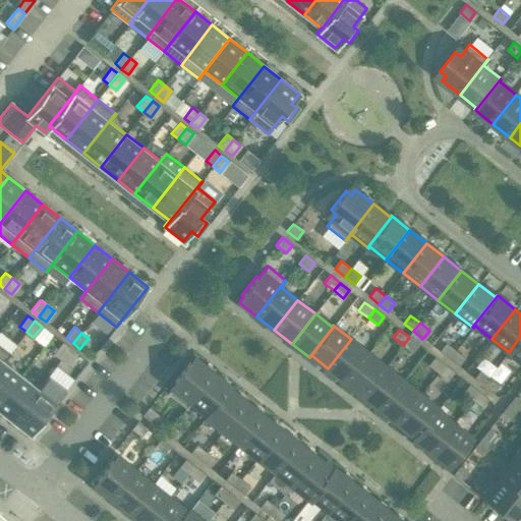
[(520,362),(520,336),(509,352),(520,362)]
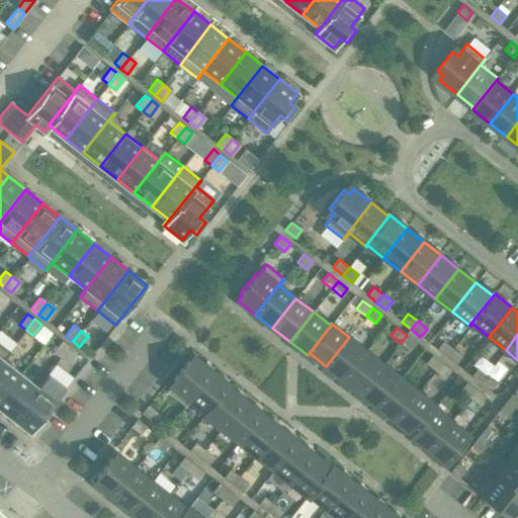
[(416,342),(407,335),(401,343),(410,350),(416,342)]
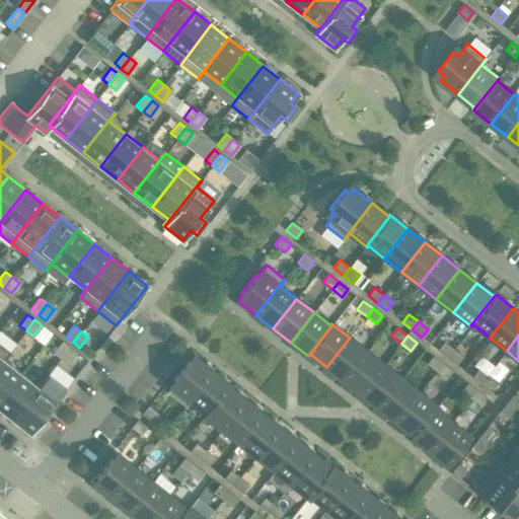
[(344,381),(367,352),(350,338),(326,367),(344,381)]
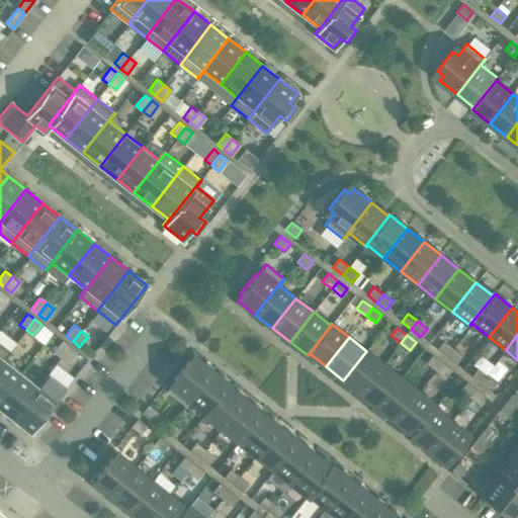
[(61,357),(69,346),(62,341),(54,351),(61,357)]
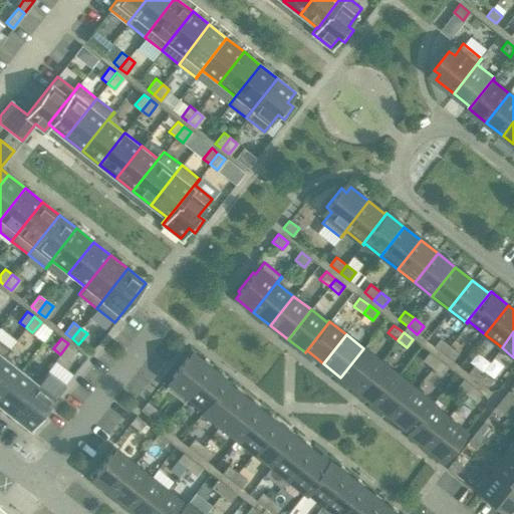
[(449,346),(439,338),(433,346),(443,353),(449,346)]
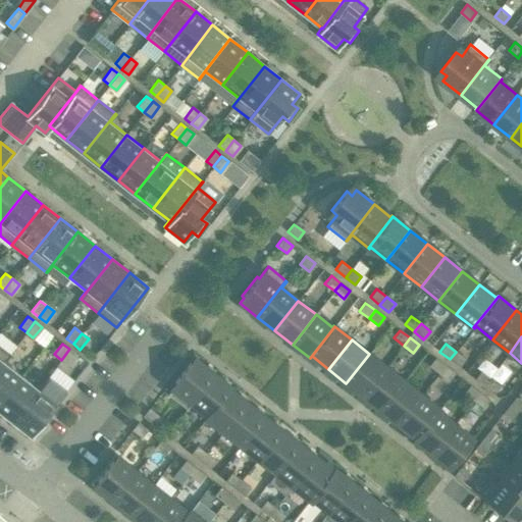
[(0,365),(9,354),(0,346),(0,365)]
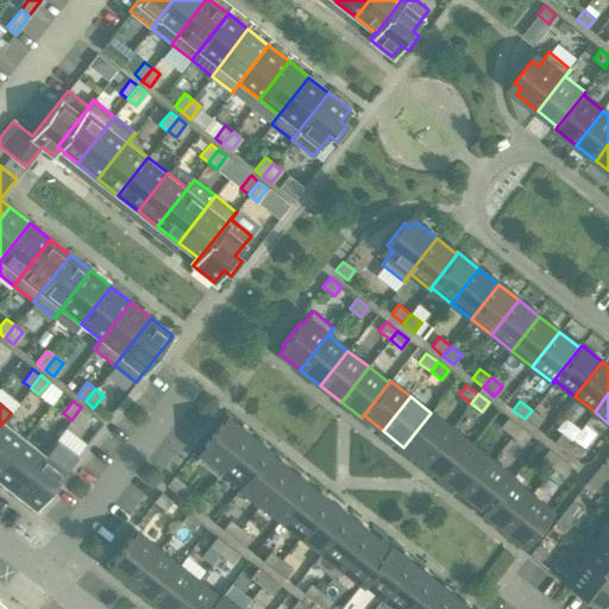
[(79,426),(89,414),(81,407),(71,420),(79,426)]
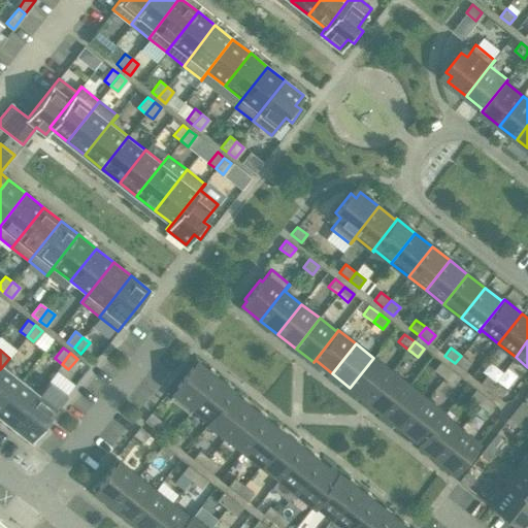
[(464,371),(470,363),(461,356),(455,363),(464,371)]
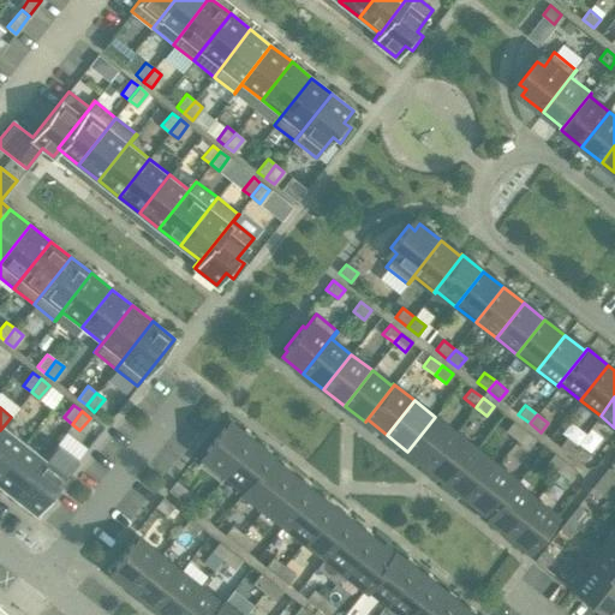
[(0,472),(24,442),(5,427),(12,417),(11,417),(0,430),(0,472)]
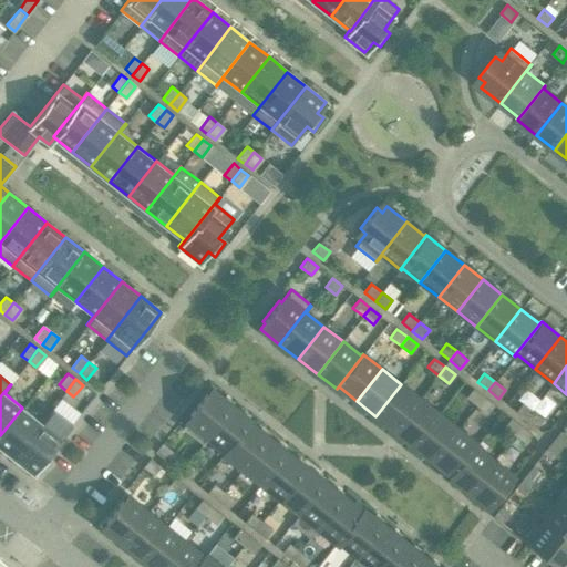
[(394,431),(420,399),(401,384),(375,416),(394,431)]
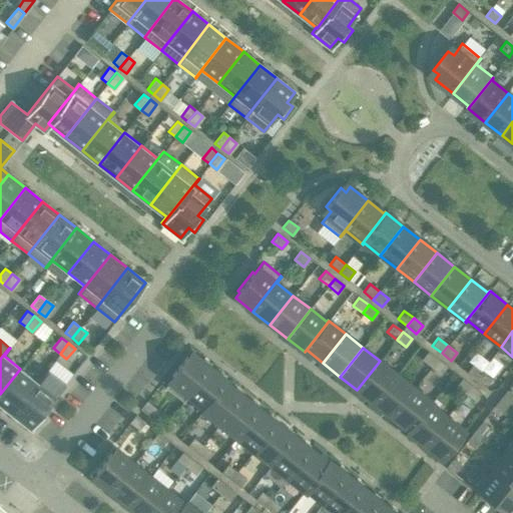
[(431,367),(437,359),(428,352),(421,360),(431,367)]
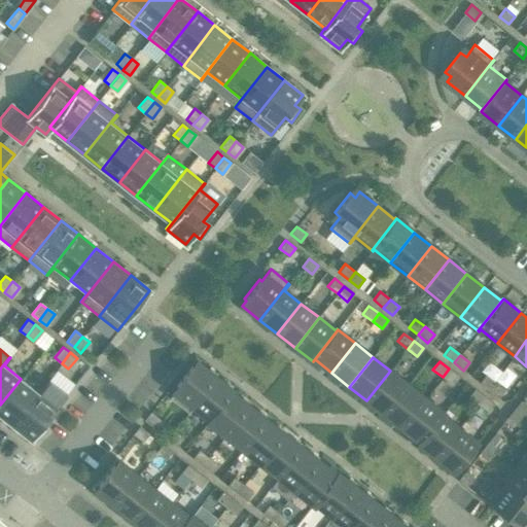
[(186,412),(215,376),(197,362),(192,367),(191,365),(176,385),(178,386),(169,398),(186,412)]
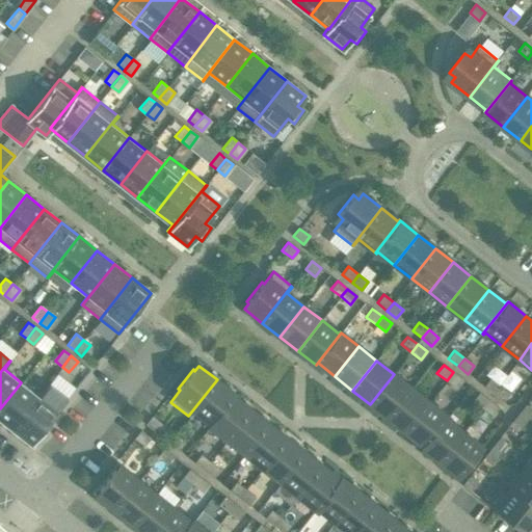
[(456,388),(462,379),(453,372),(447,380),(456,388)]
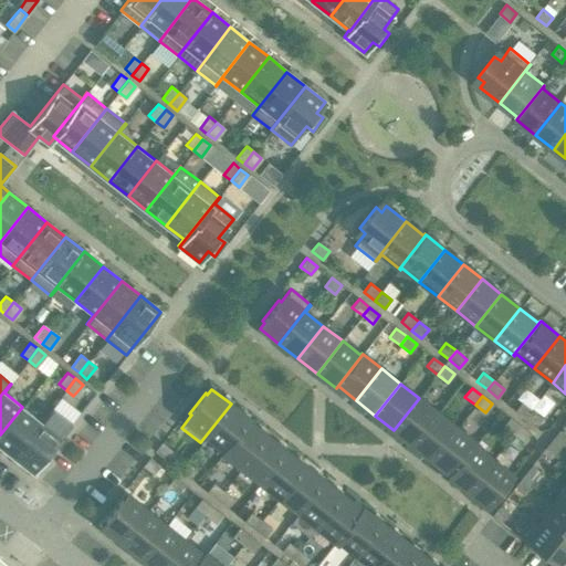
[(412,444),(438,412),(419,398),(394,430),(412,444)]
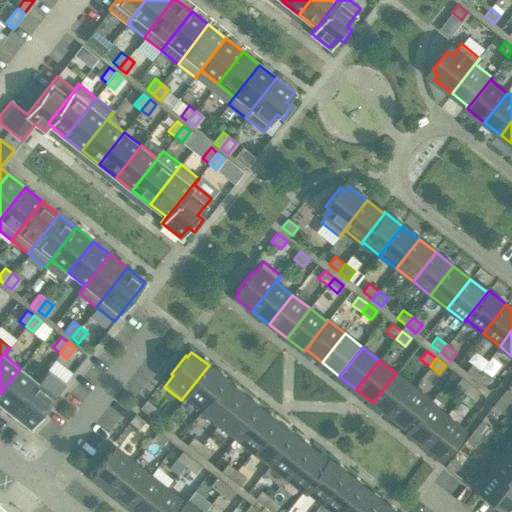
[(481,371),(471,364),(465,372),(475,379),(481,371)]
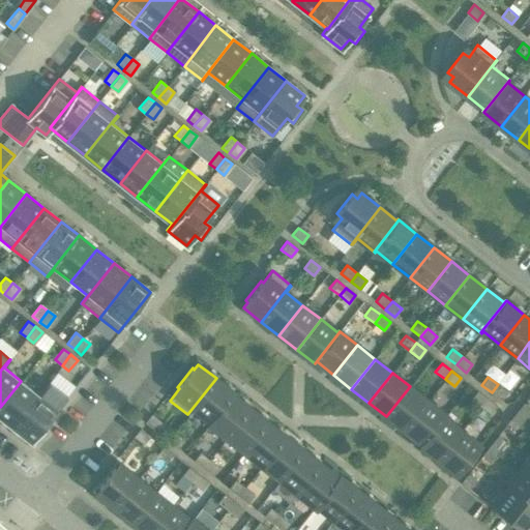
[(209,424),(234,392),(216,378),(187,414),(188,415),(194,409),(209,421),(208,423),(209,424)]
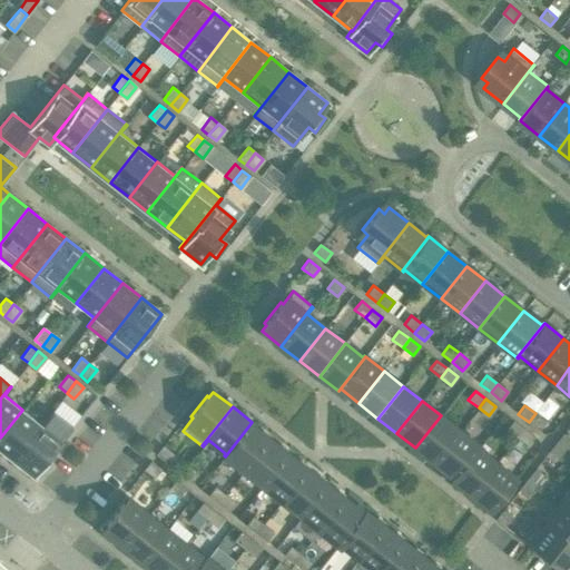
[(0,449),(13,460),(41,424),(22,410),(0,438),(0,449)]
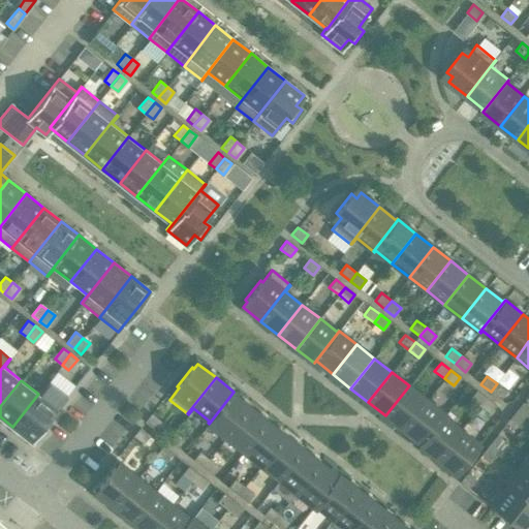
[(500,399),(506,392),(497,383),(491,392),(500,399)]
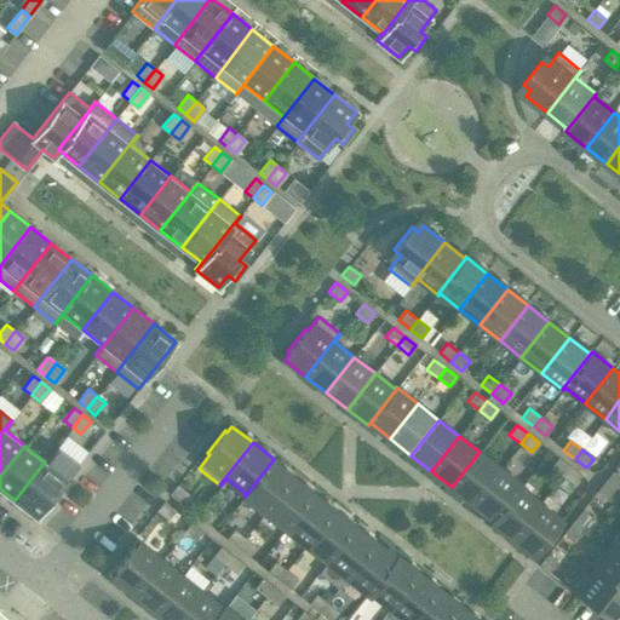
[(472,504),(500,469),(480,452),(452,487),(472,504)]
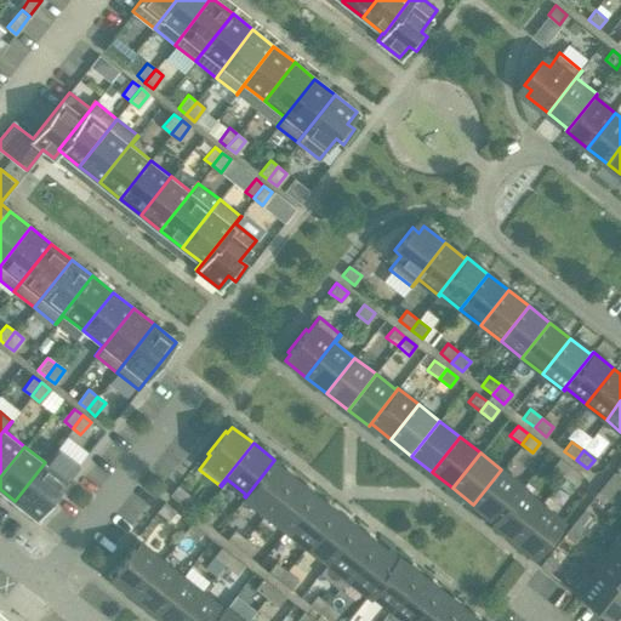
[(563,477),(570,467),(559,457),(551,467),(563,477)]
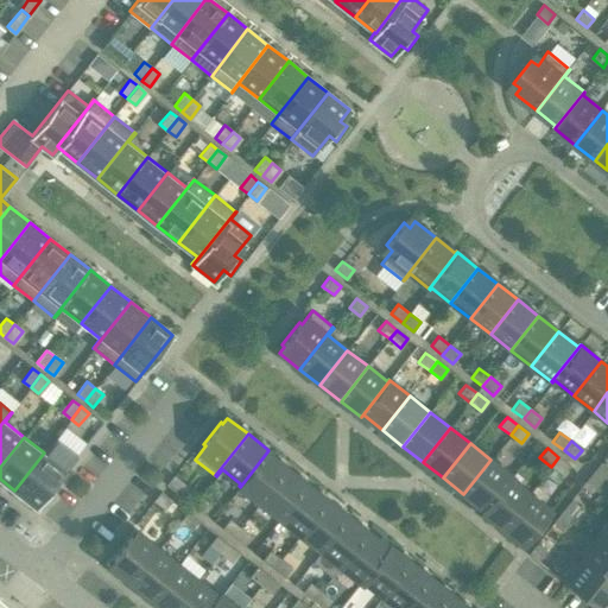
[(260,502),(287,468),(267,453),(270,450),(268,450),(240,487),(260,502)]
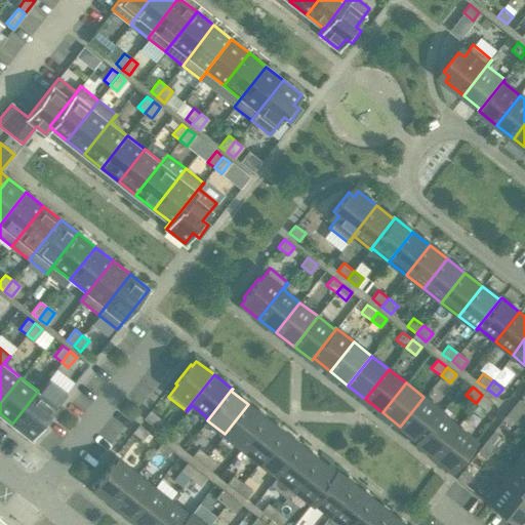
[(31,438),(56,405),(38,391),(12,423),(31,438)]
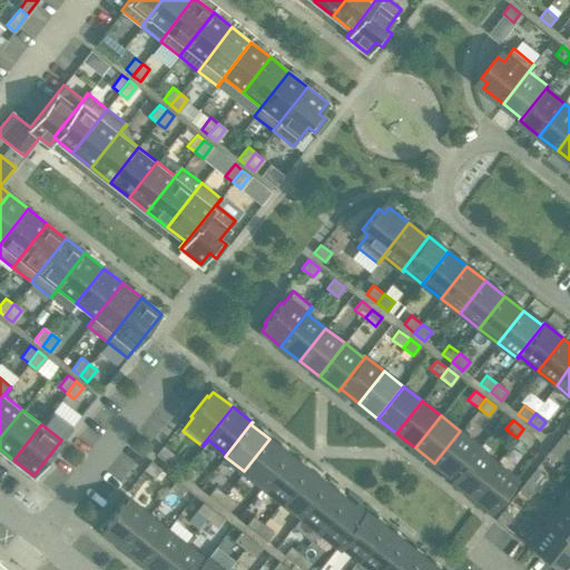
[(527,445),(533,436),(523,429),(517,438),(527,445)]
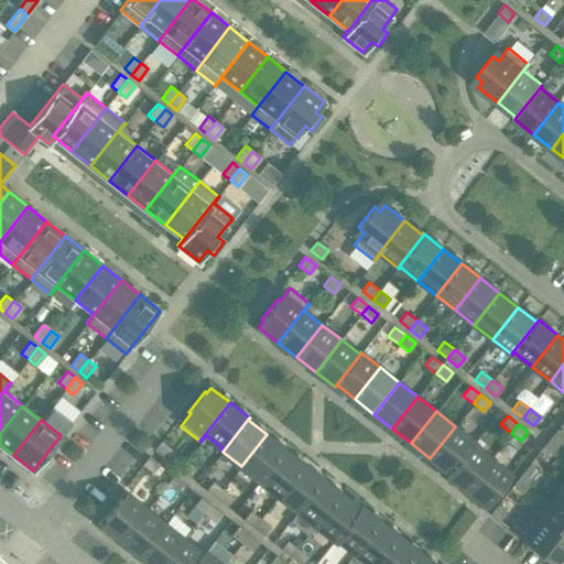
[(446,475),(474,441),(455,426),(430,458),(447,473),(446,475)]
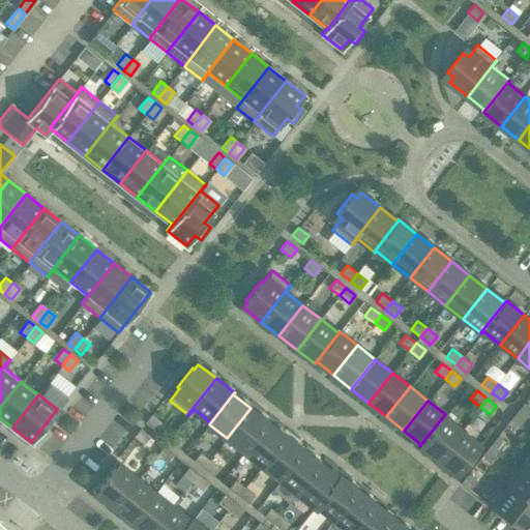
[(526,416),(529,411),(529,404),(525,401),(518,410),(526,416)]
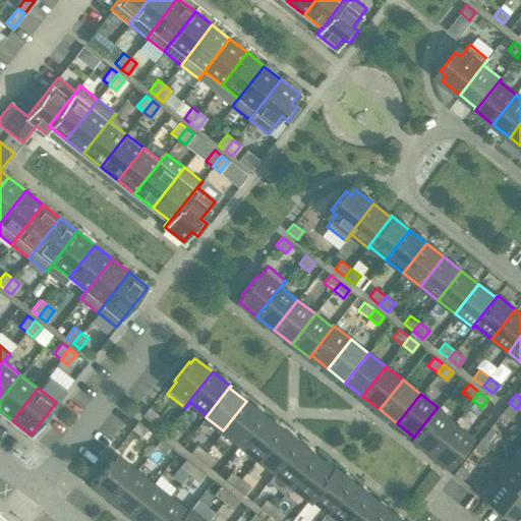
[(240,445),(264,415),(246,401),(223,430),(240,445)]
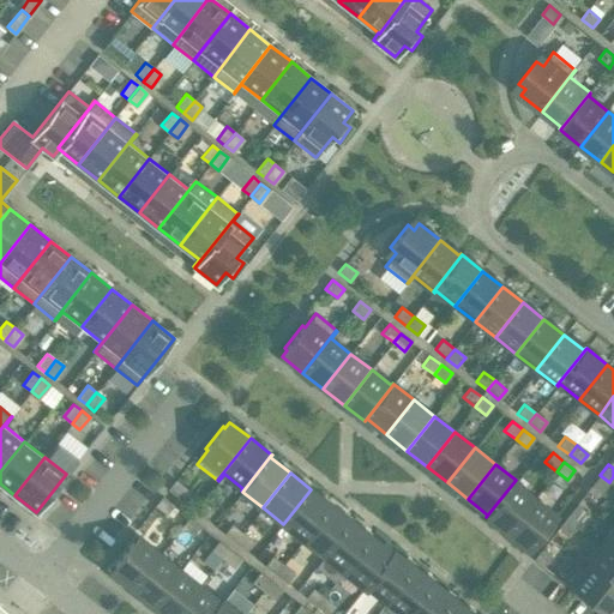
[(600,494),(609,482),(600,475),(590,486),(600,494)]
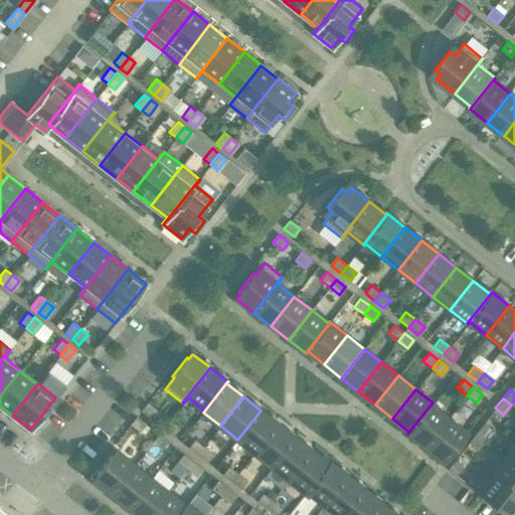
[(156,410),(147,402),(141,410),(150,417),(156,410)]
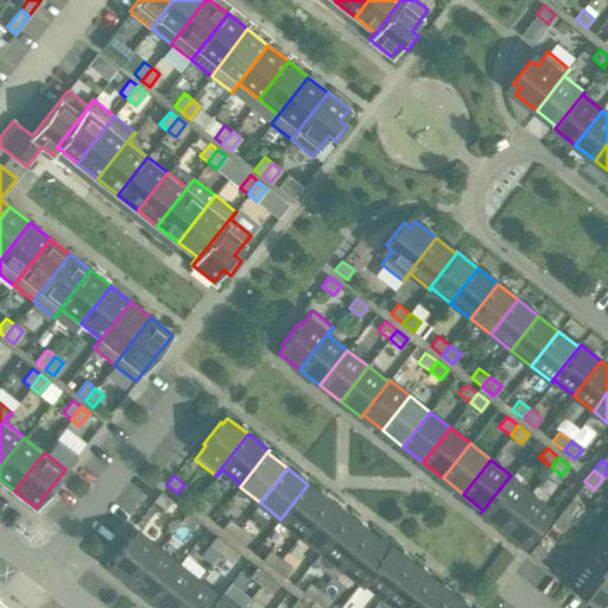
[(501,527),(529,493),(510,479),(512,476),(511,475),(481,512),(501,527)]
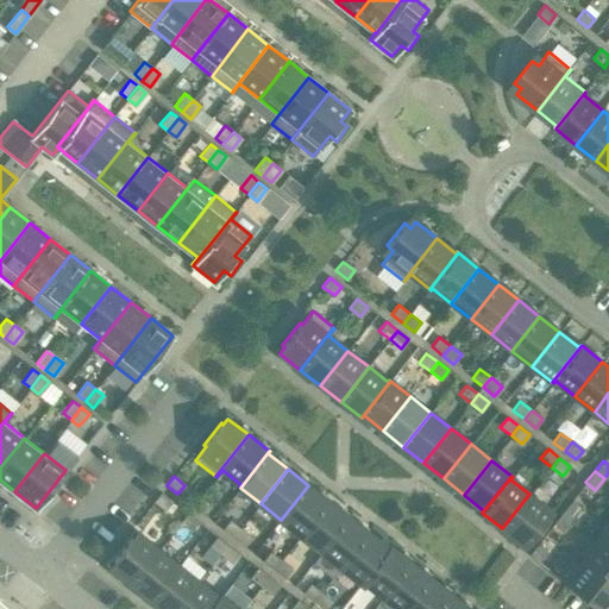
[(301,535),(328,501),(308,485),(281,520),(301,535)]
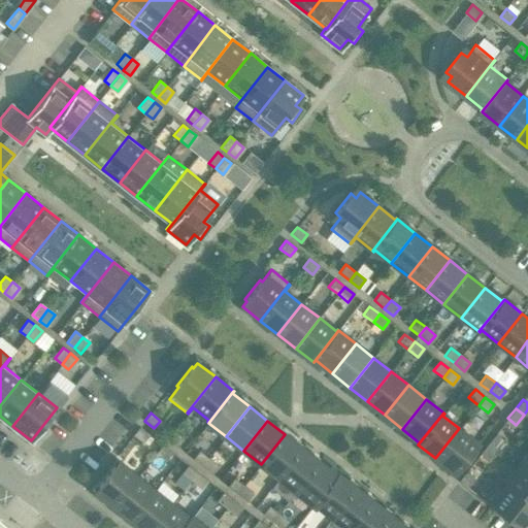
[(142,442),(150,434),(139,427),(133,435),(142,442)]
